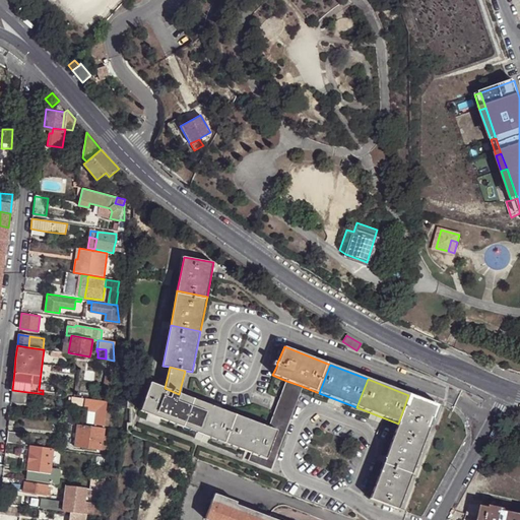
[(286,381),(269,428),(277,431),(266,459),(251,454),(247,462),(258,467),(269,471),(273,459),(283,434),(288,418),(299,394),(302,386),(286,381)]
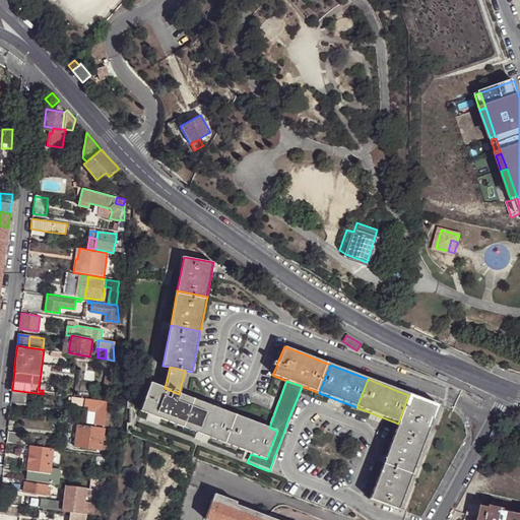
[(150,382),(139,410),(186,429),(197,401),(179,394),(165,388),(150,382)]
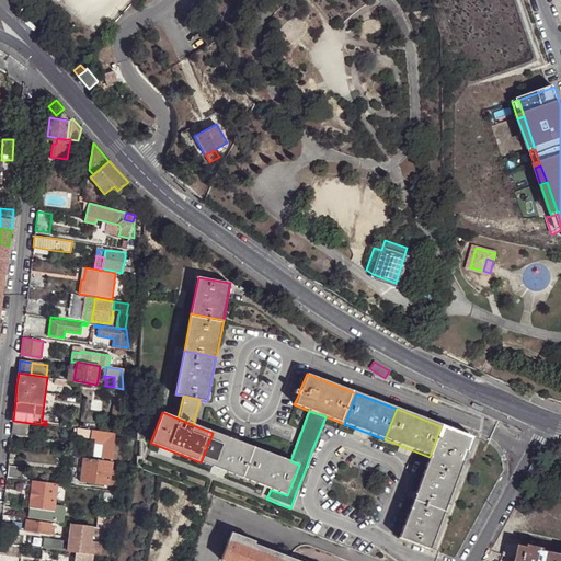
[(30,423),(13,421),(12,433),(29,435),(30,423)]
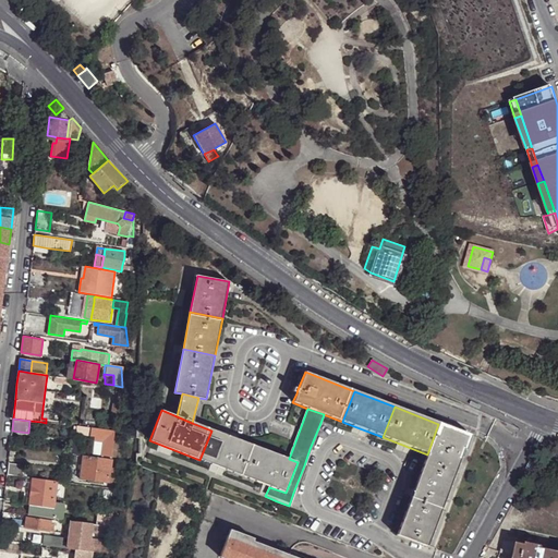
[(439,420),(438,424),(469,435),(470,432),(439,420)]
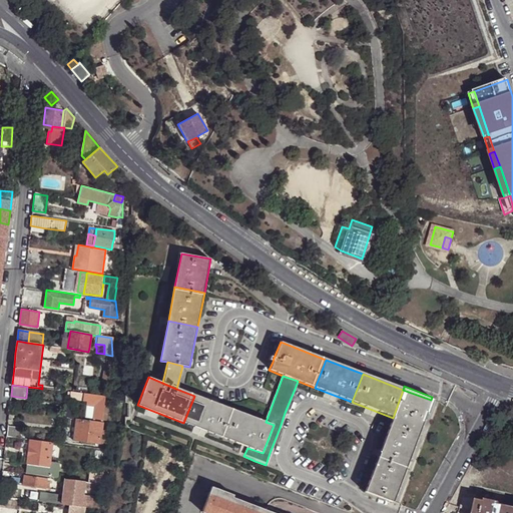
[(431,400),(403,390),(393,418),(389,427),(417,438),(426,415),(431,400)]
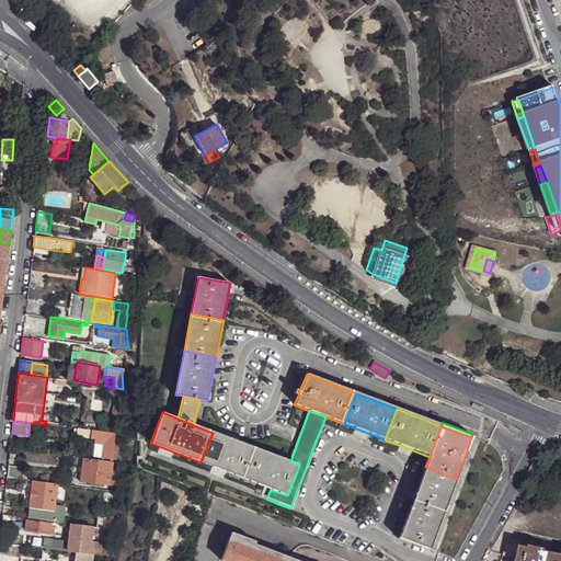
[(114,444),(116,434),(86,430),(86,431),(77,430),(77,436),(95,438),(94,444),(103,445),(114,446),(114,444)]
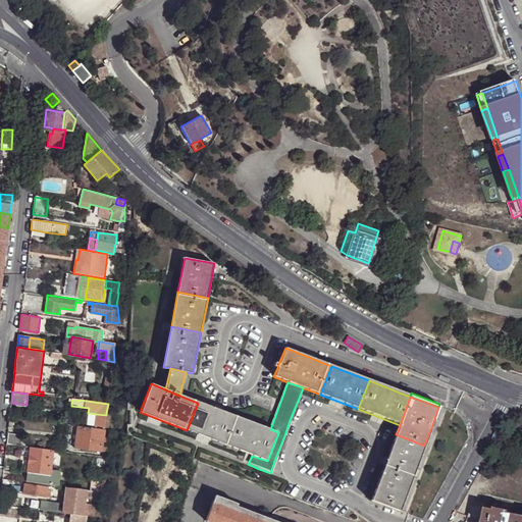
[(239,418),(198,403),(187,430),(227,447),(239,418)]
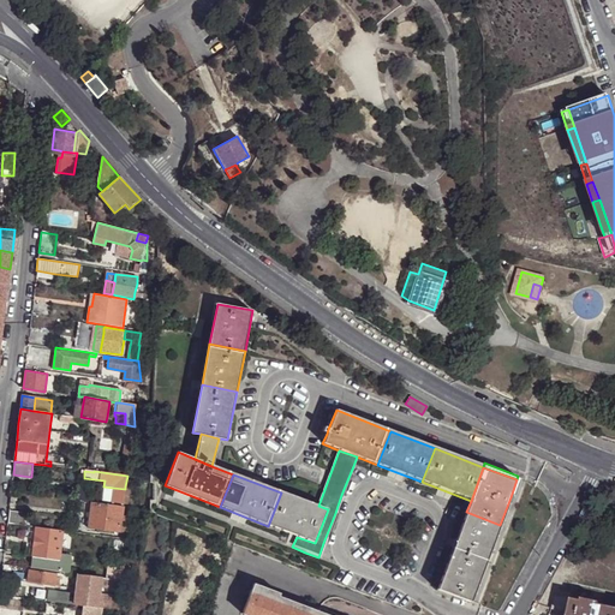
[(113,488),(103,487),(102,501),(112,502),(113,488)]
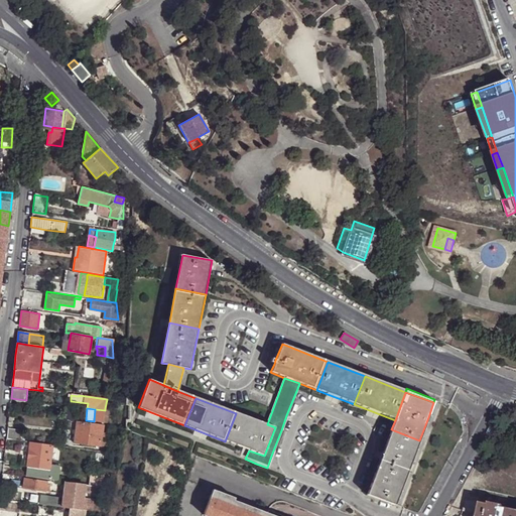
[(95,409),(94,421),(103,423),(105,410),(95,409)]
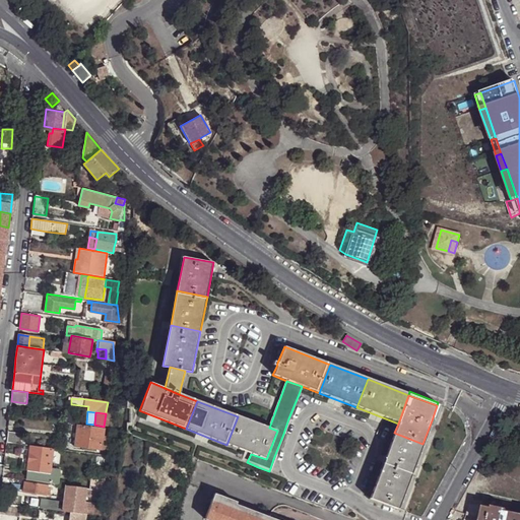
[(238,416),(226,445),(266,459),(277,431),(269,428),(238,416)]
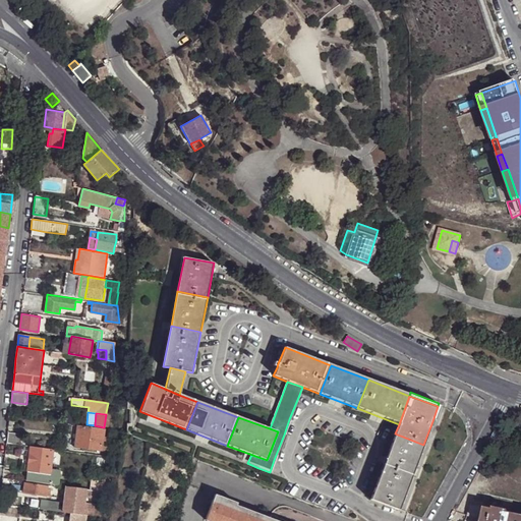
[(105,429),(77,425),(74,447),(102,451),(104,437),(105,429)]
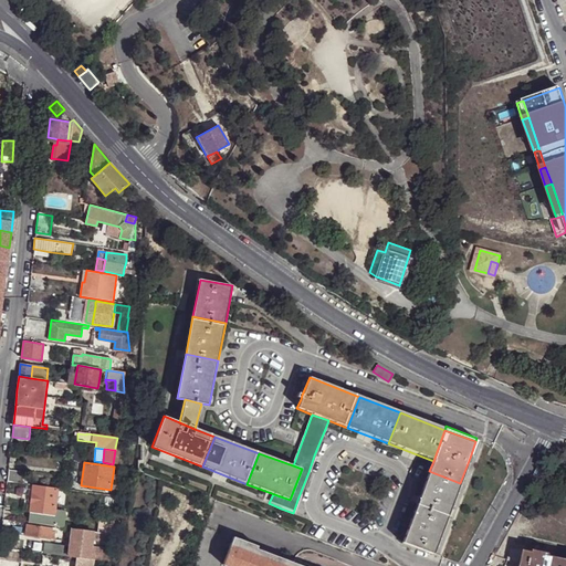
[(25,471),(8,469),(7,481),(23,484),(25,471)]
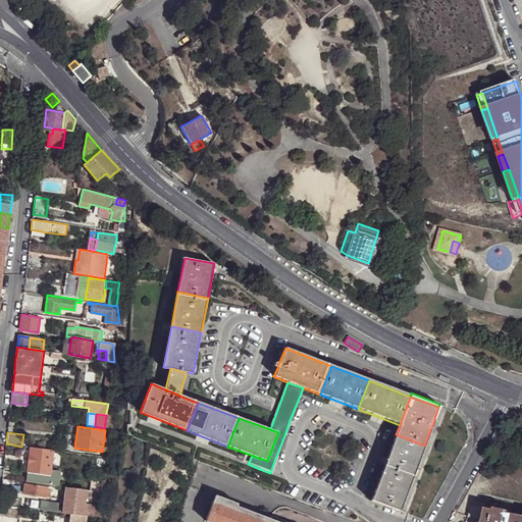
[(424,446),(396,434),(384,466),(413,476),(424,446)]
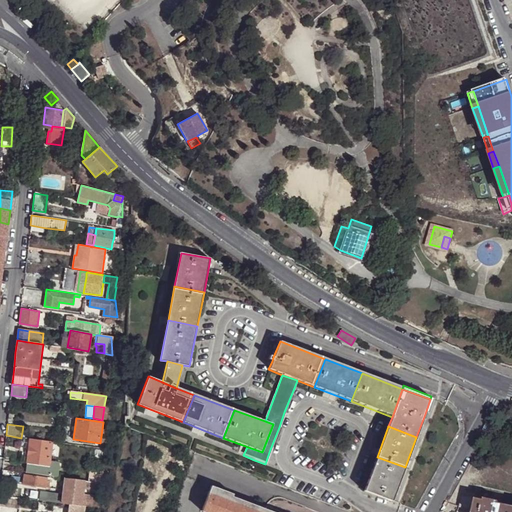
[(100,443),(107,444),(108,430),(102,429),(100,443)]
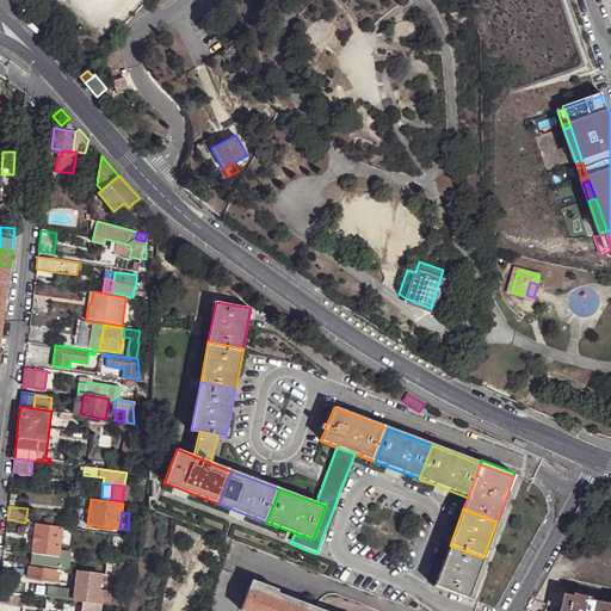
[(63,526),(29,523),(29,526),(36,528),(31,562),(69,568),(73,551),(60,549),(63,526)]
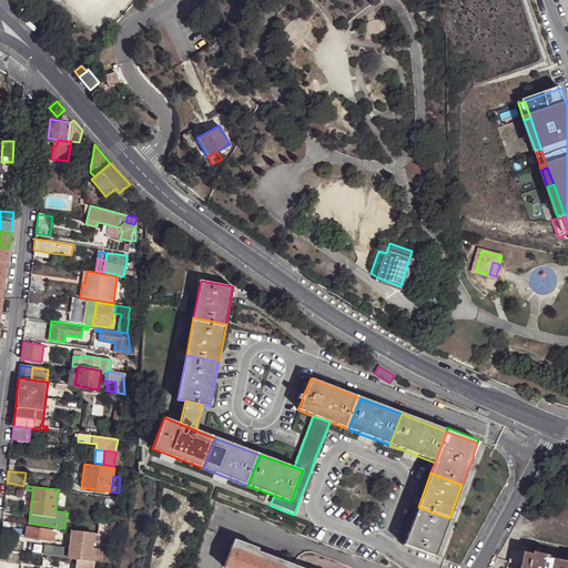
[(115,511),(118,498),(102,496),(100,509),(115,511)]
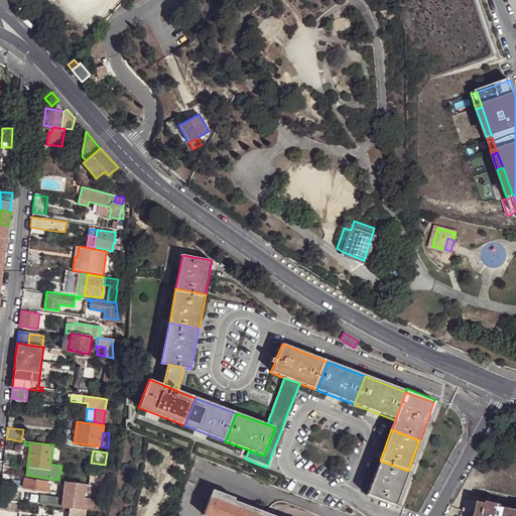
[(267,468),(256,464),(256,465),(268,470),(273,457),(271,456),(267,468)]
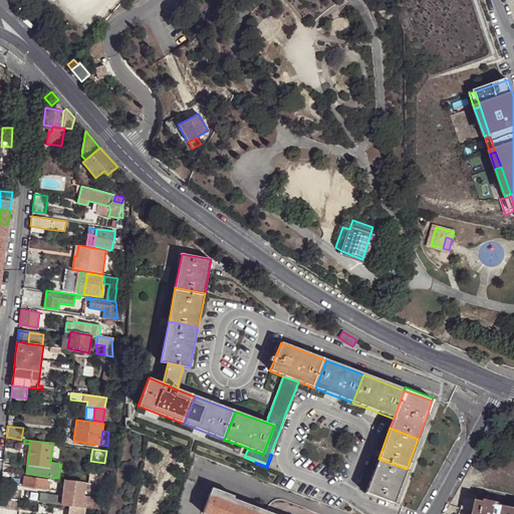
[(407,469),(378,459),(364,494),(393,504),(407,469)]
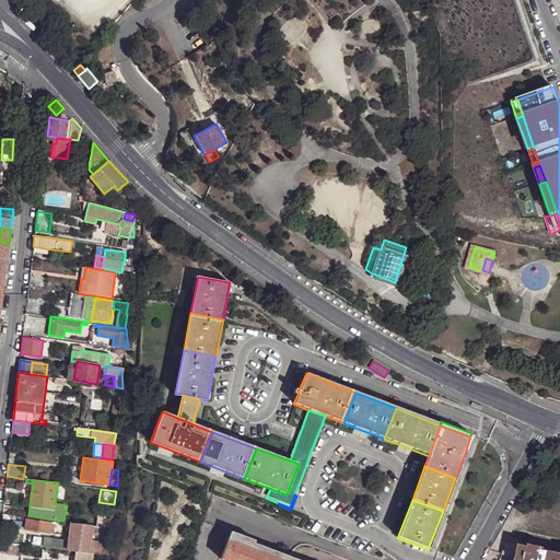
[(96,526),(112,527),(113,515),(98,513),(96,526)]
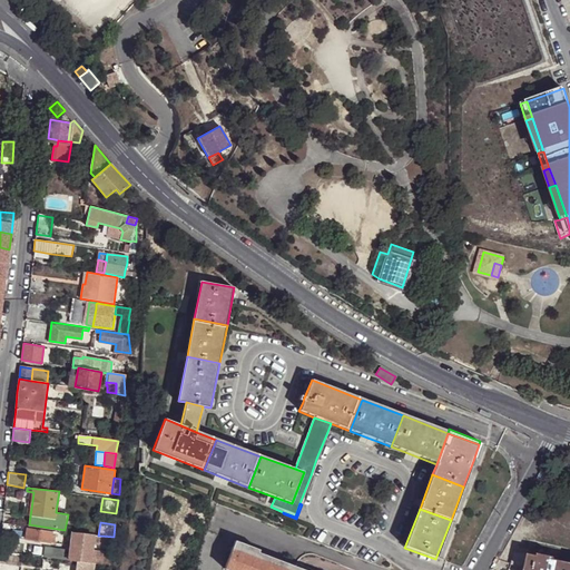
[(56,532),(27,528),(25,539),(55,543),(56,532)]
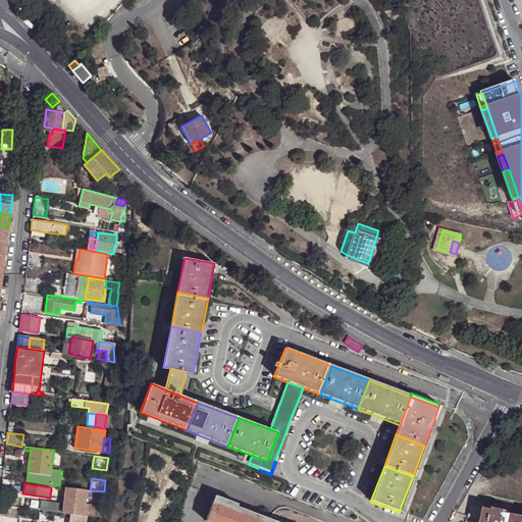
[(105,492),(66,488),(63,510),(59,509),(59,503),(40,501),(39,511),(48,512),(58,513),(63,514),(71,515),(89,517),(103,519),(103,513),(104,512),(104,509),(104,507),(84,505),(85,497),(104,499),(105,492)]
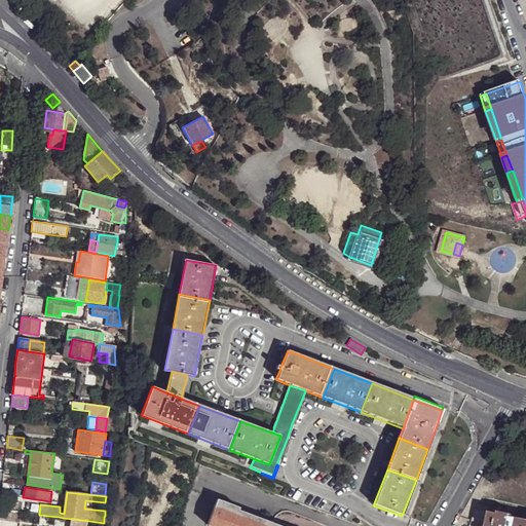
[(207,525),(276,525),(271,524),(237,512),(238,509),(216,500),(207,525)]
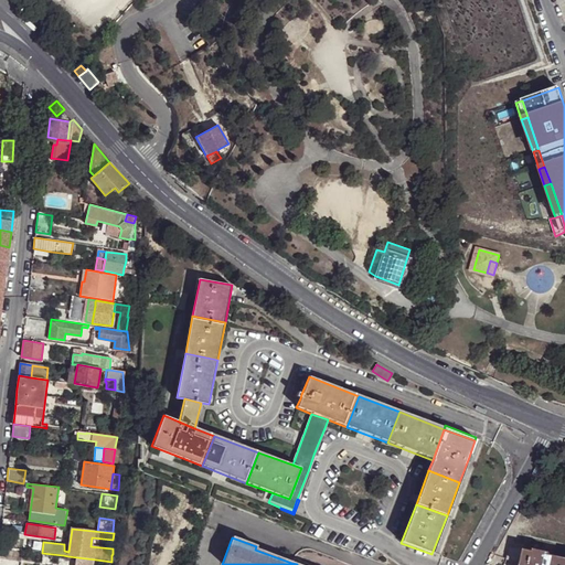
[(507,560),(521,563),(524,551),(510,547),(507,560)]
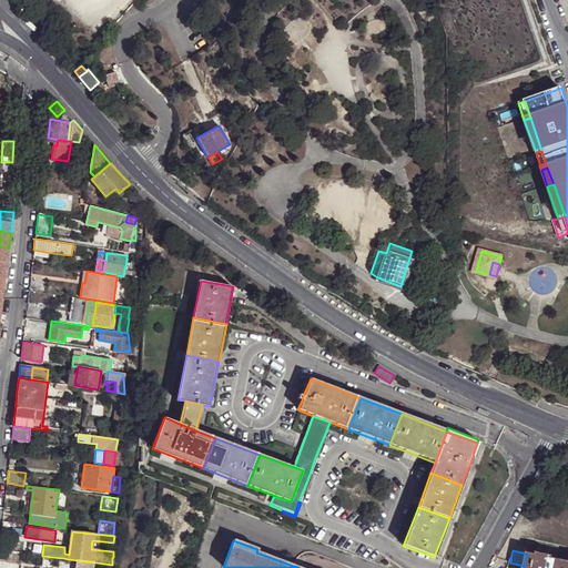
[(22,556),(0,551),(0,560),(21,564),(22,556)]
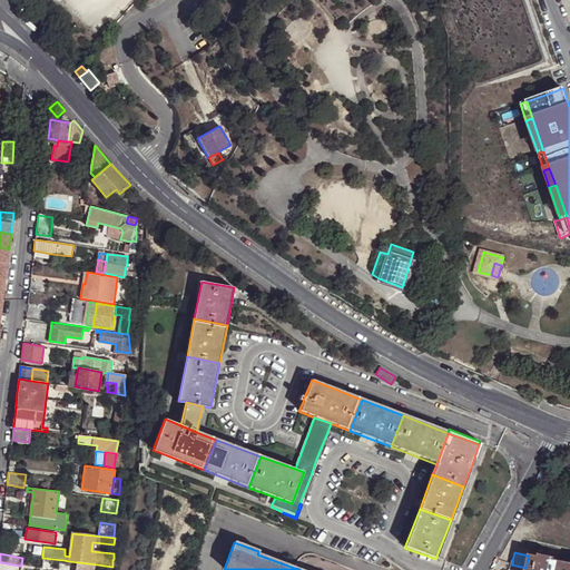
[(538,558),(529,556),(526,568),(524,569),(564,569),(567,564),(553,561),(538,558)]
